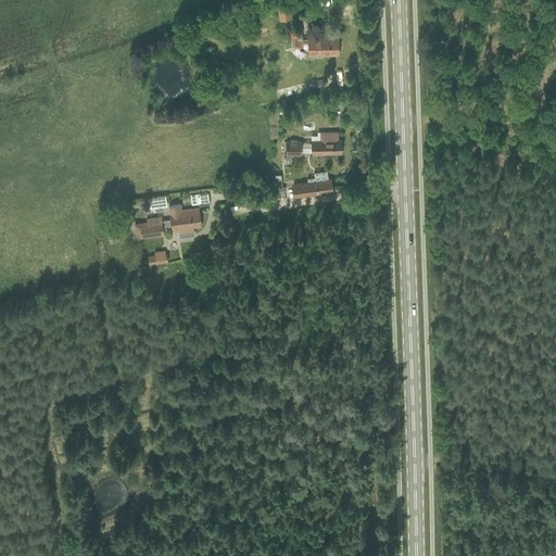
[(338,37),(308,38),(308,39),(302,39),(302,37),(301,25),(286,26),(286,39),(285,38),(285,50),(303,47),(302,43),(308,43),(308,57),(339,55),(338,37)]
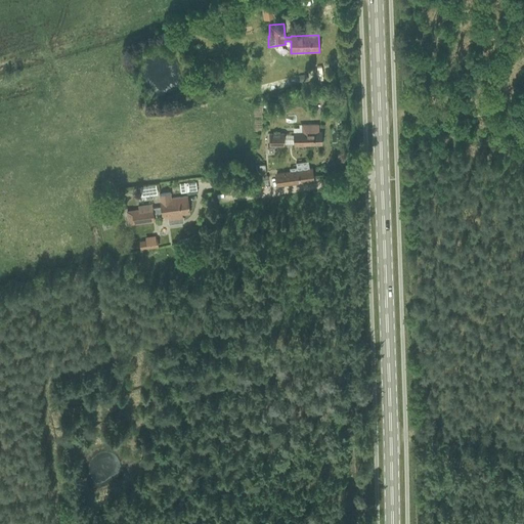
[(318,125),(301,125),(301,133),(294,133),(294,145),(321,144),(321,132),(318,132),(318,125)]
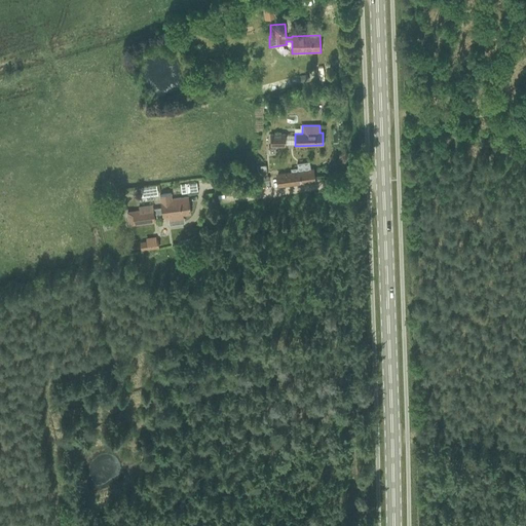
[(285,134),(269,134),(270,147),(285,147),(285,134)]
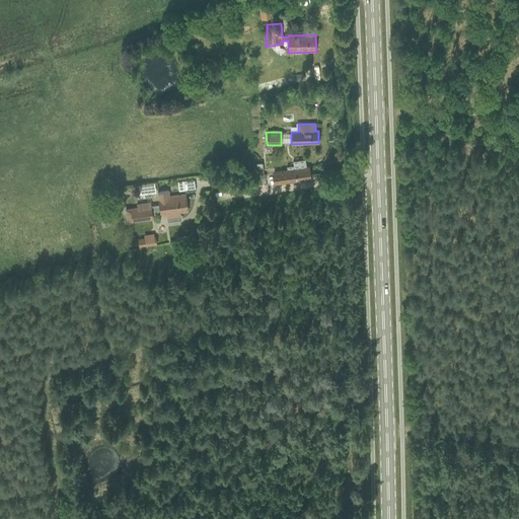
[(273,145),(268,145),(262,145),(262,156),(272,156),(273,145)]
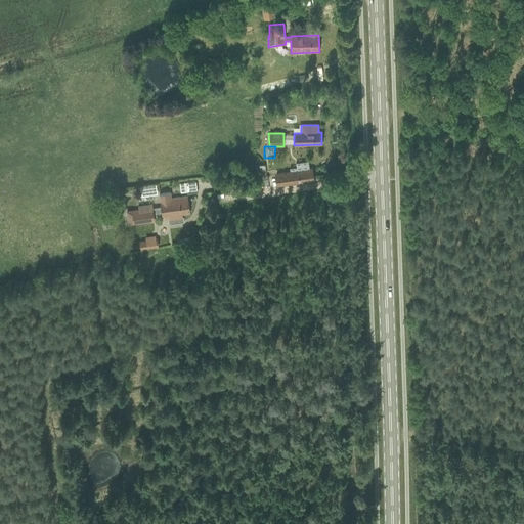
[(277,168),(289,168),(289,156),(277,156),(277,168)]
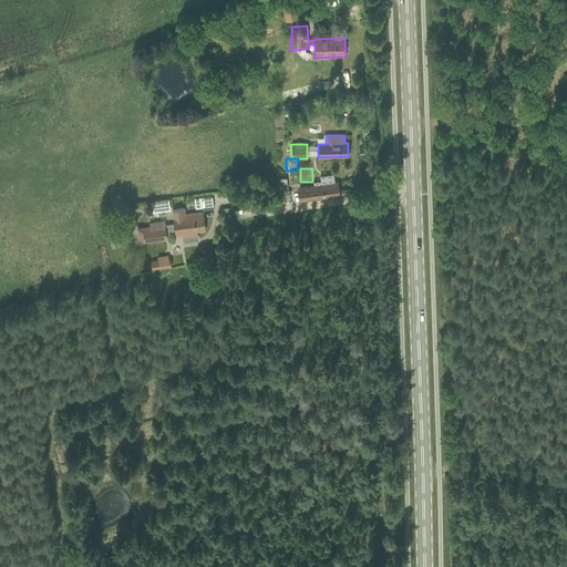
[(298,188),(299,202),(337,196),(334,183),(298,188)]
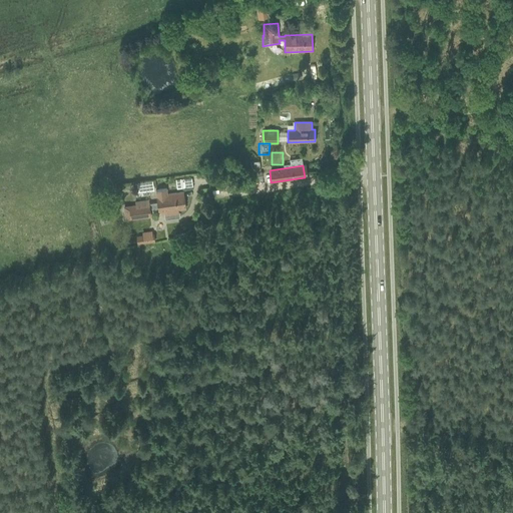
[(192,177),(176,177),(177,186),(193,186),(192,177)]
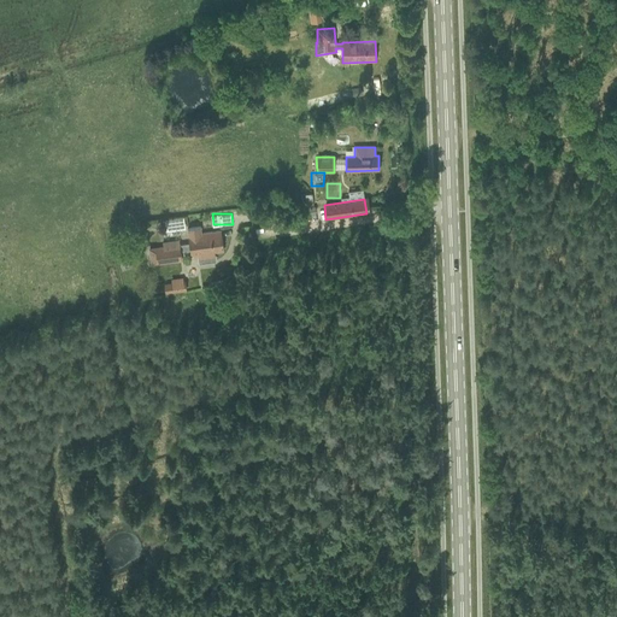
[(223,252),(221,231),(201,234),(200,227),(187,229),(189,241),(188,241),(189,245),(180,246),(178,241),(162,244),(163,248),(150,251),(152,265),(182,262),(181,252),(189,251),(191,257),(198,256),(199,263),(216,260),(215,253),(223,252)]
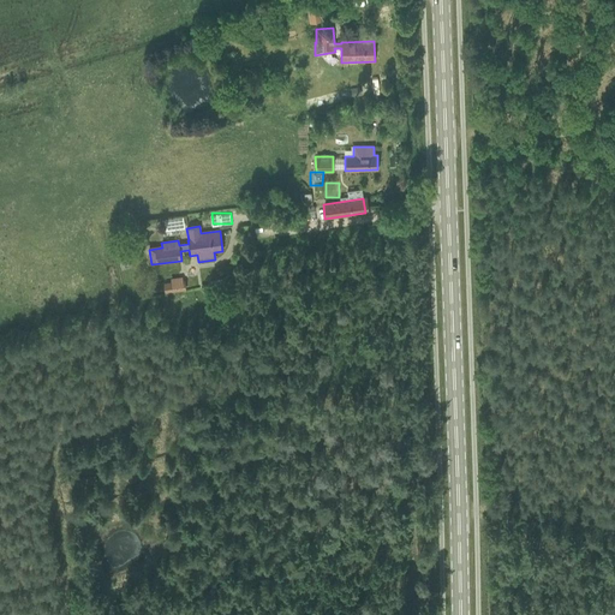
[(163,280),(166,292),(186,288),(184,276),(163,280)]
